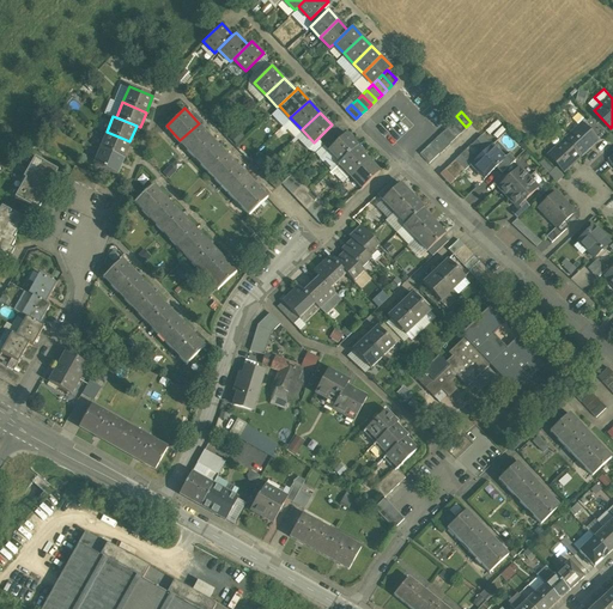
[(456,116),(451,122),(461,132),(466,127),(456,116)]
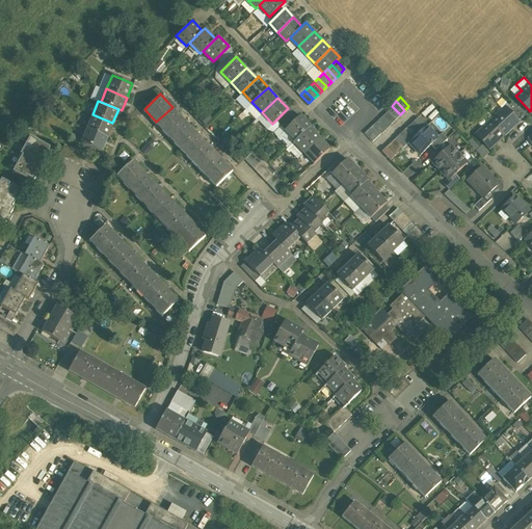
[(525,114),(512,101),(508,104),(507,103),(505,104),(520,120),(525,114)]
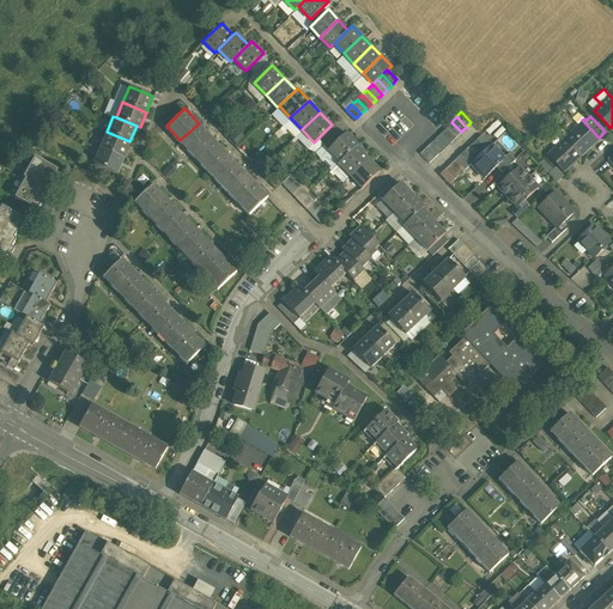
[(582,120),(564,136),(581,154),(599,138),(582,120)]
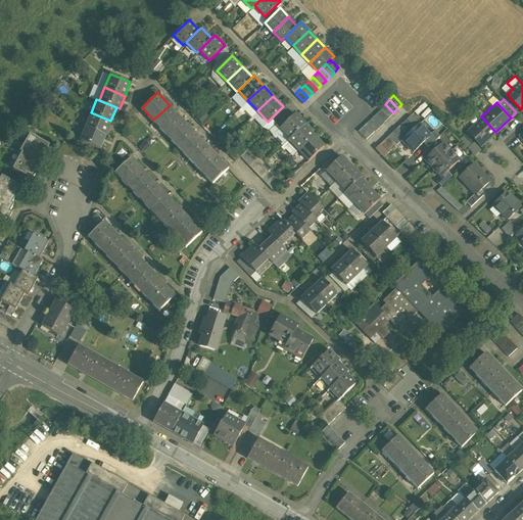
[(283,106),(272,117),(276,123),(289,109),(285,104),(283,106)]
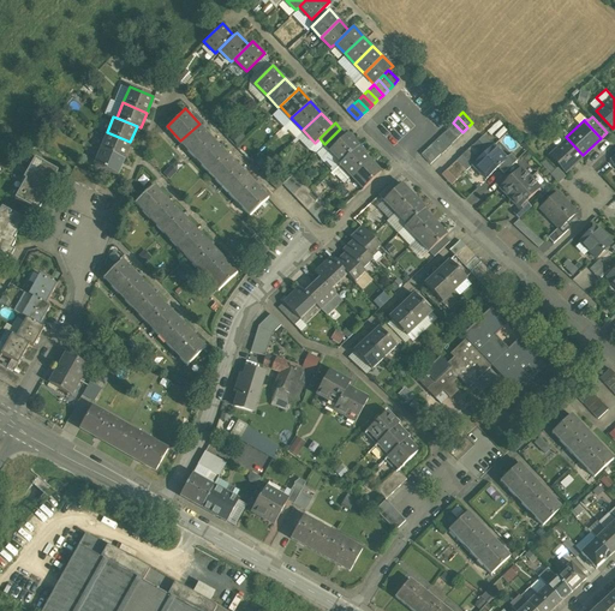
[(453,123),(447,127),(457,137),(463,132),(453,123)]
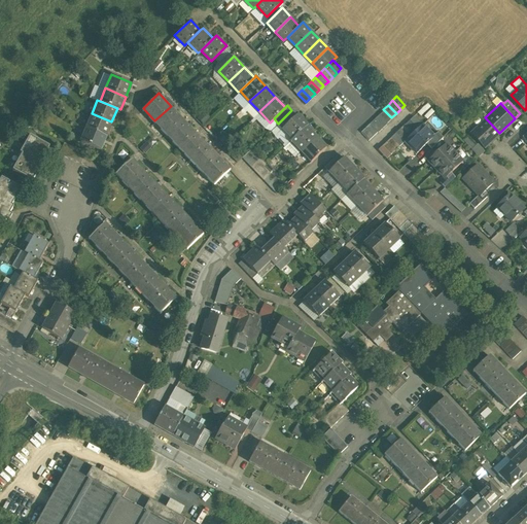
[(171,106),(154,120),(167,133),(182,118),(171,106)]
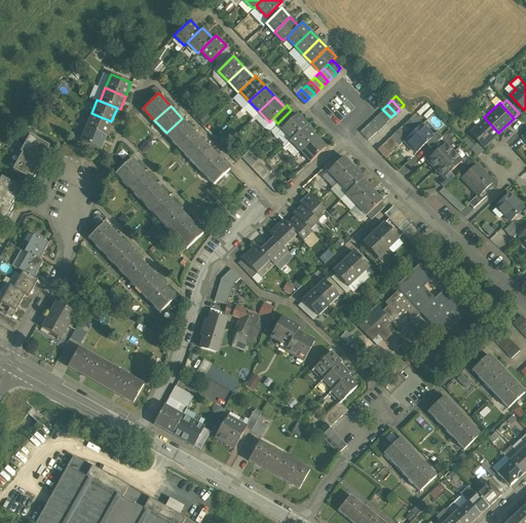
[(390,117),(382,109),(378,113),(386,121),(390,117)]
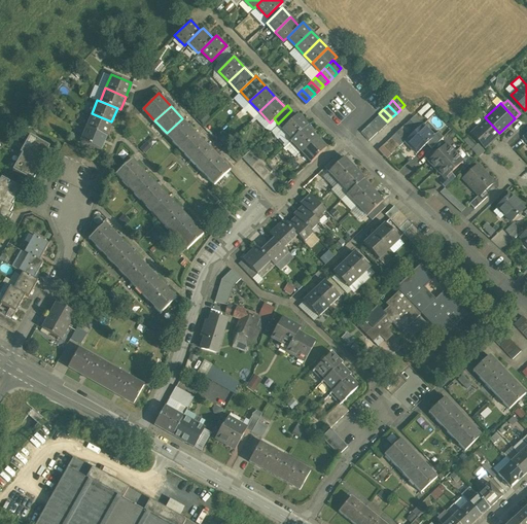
[(291,110),(278,124),(282,128),(295,114),(291,110)]
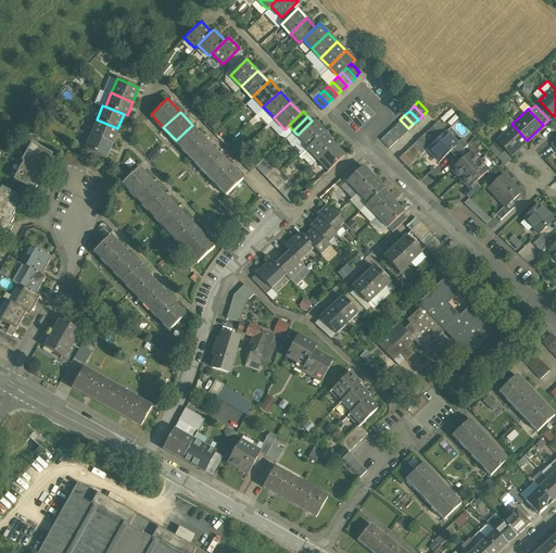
[(117,128),(97,120),(90,134),(112,142),(117,128)]
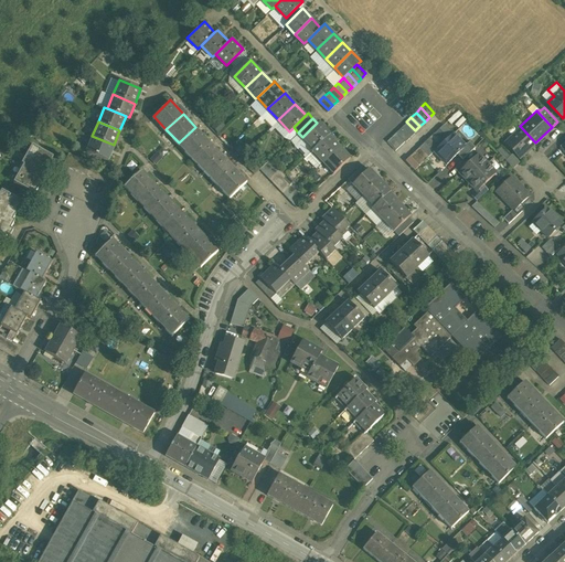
[(330,133),(319,122),(317,123),(302,137),(313,148),(329,134),(330,133)]
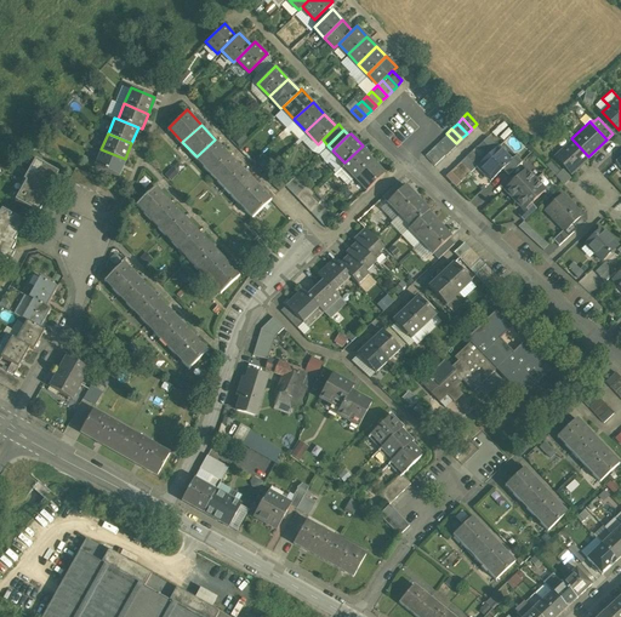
[(456,143),(446,133),(442,138),(451,148),(456,143)]
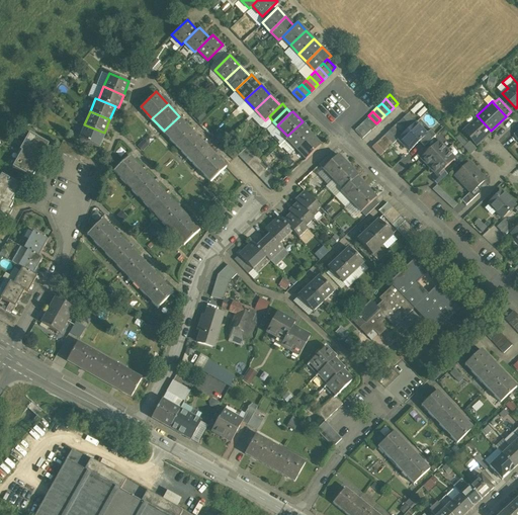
[(415,120),(407,112),(403,116),(411,125),(415,120)]
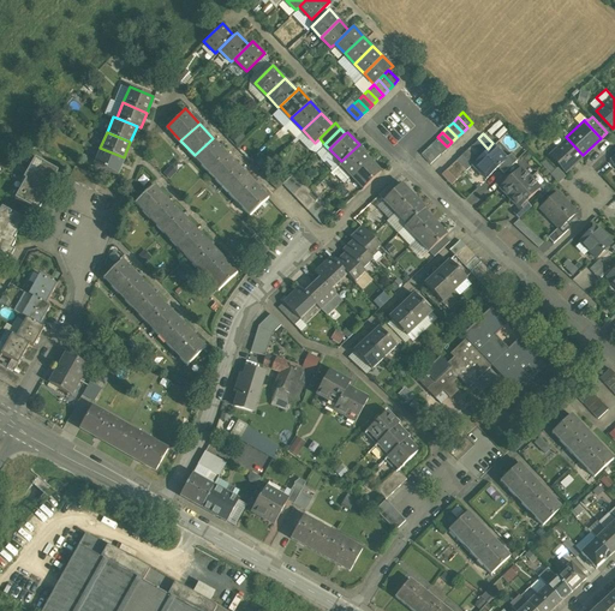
[(447,147),(437,137),(431,142),(441,153),(447,147)]
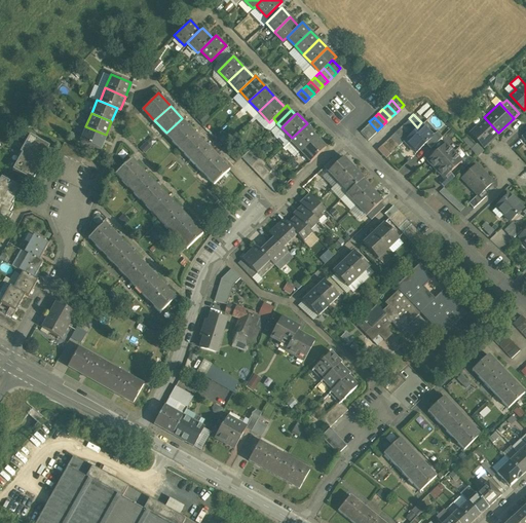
[(498,133),(484,117),(470,131),(484,146),(498,133)]
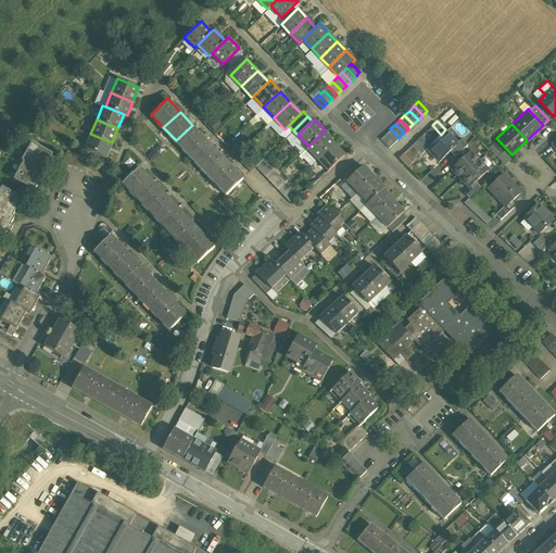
[(192,125),(176,140),(188,153),(204,138),(192,125)]
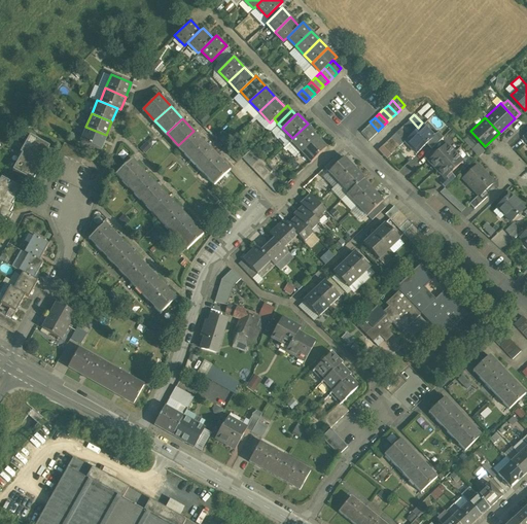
[(418,128),(410,118),(405,123),(413,132),(418,128)]
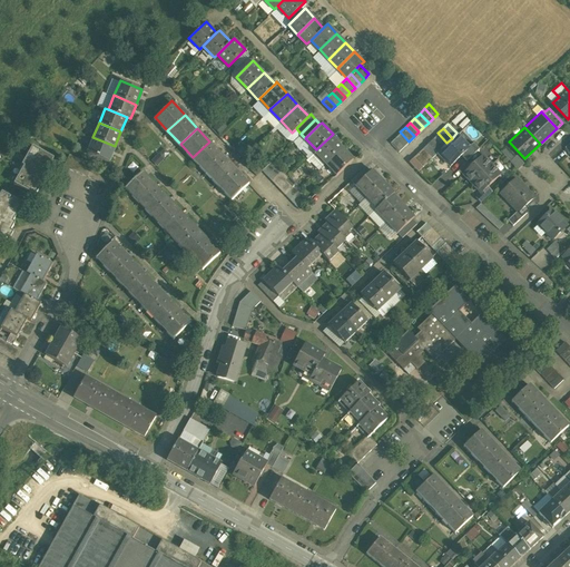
[(409,142),(400,132),(395,136),(404,146),(409,142)]
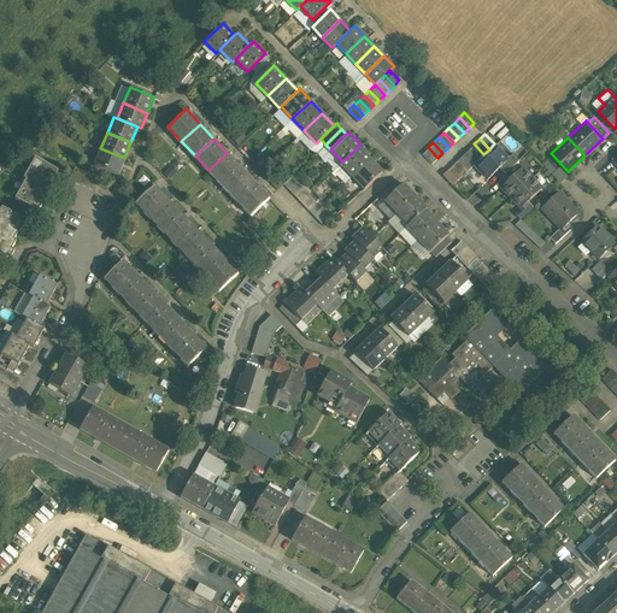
[(483,154),(474,143),(469,148),(479,159),(483,154)]
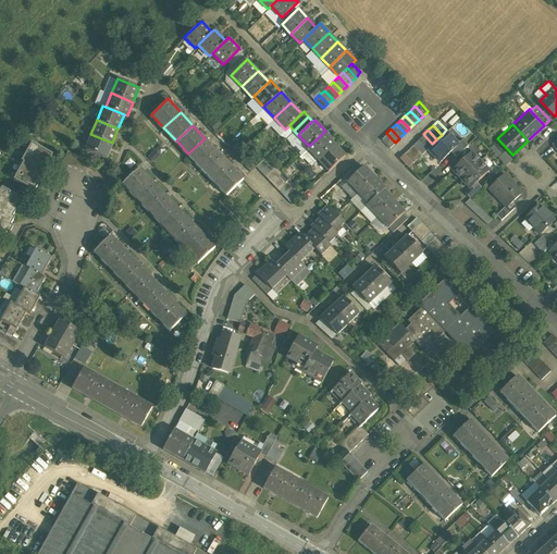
[(432,144),(429,147),(441,160),(452,150),(458,143),(458,142),(446,130),(442,135),(436,139),(432,144)]
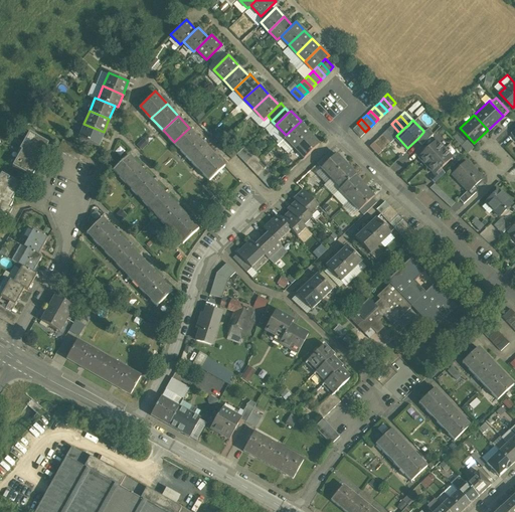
[(286,135),(284,137),(294,147),(309,132),(300,122),(286,135)]
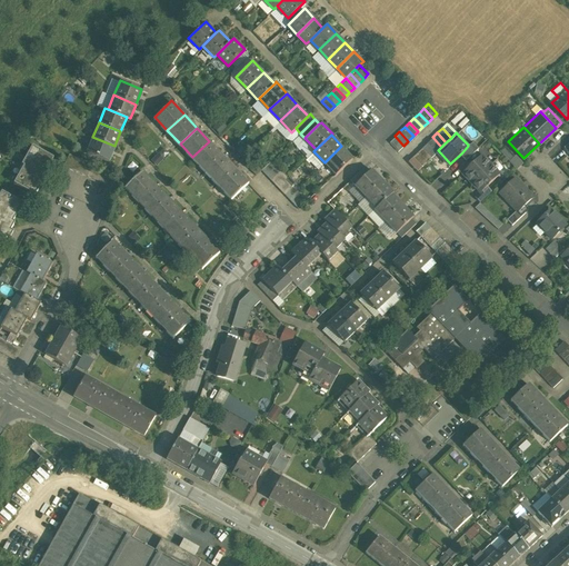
[(403,146),(395,136),(389,140),(398,150),(403,146)]
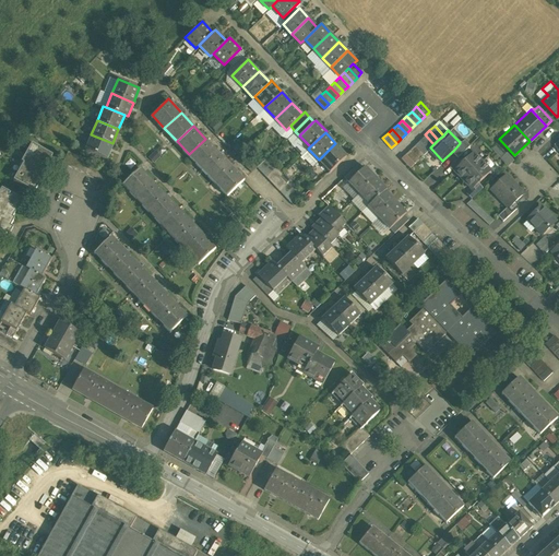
[(113,143),(91,134),(85,149),(106,157),(113,143)]
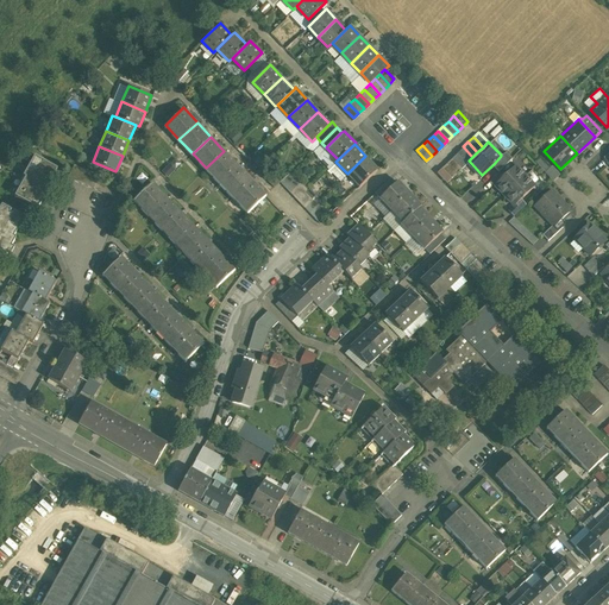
[(463,146),(457,151),(468,162),(469,161),(472,157),(463,146)]
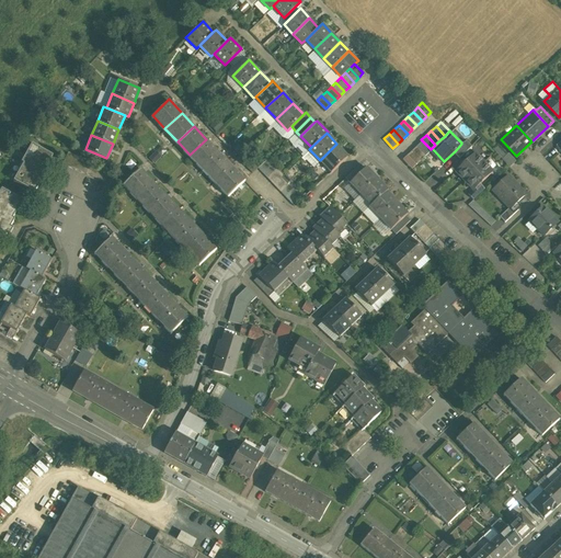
[(471,145),(466,138),(461,143),(461,144),(455,151),(459,156),(471,145)]
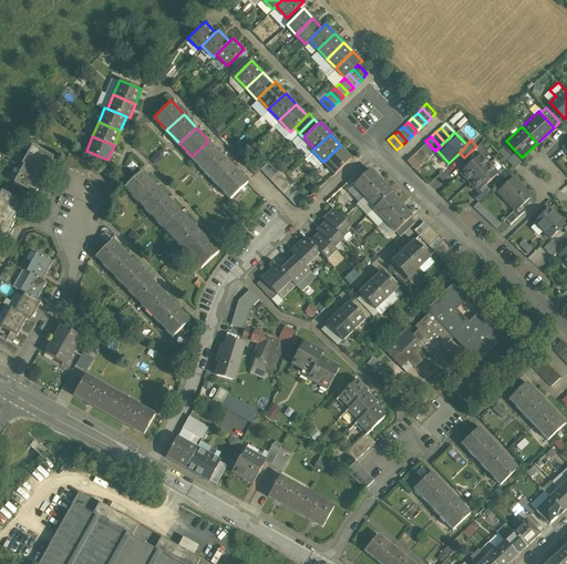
[(208,141),(192,156),(205,170),(222,154),(208,141)]
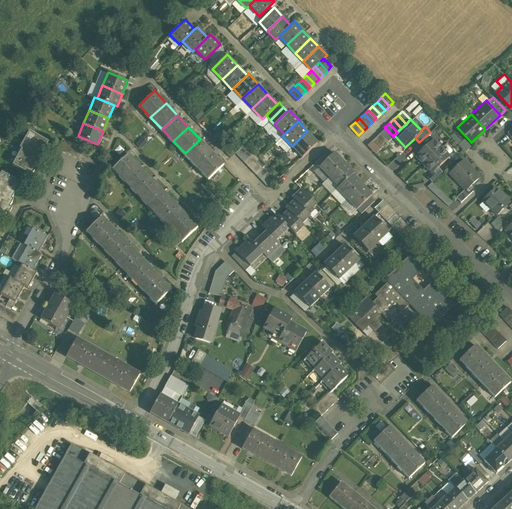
[(393,136),(384,127),(380,131),(388,140),(393,136)]
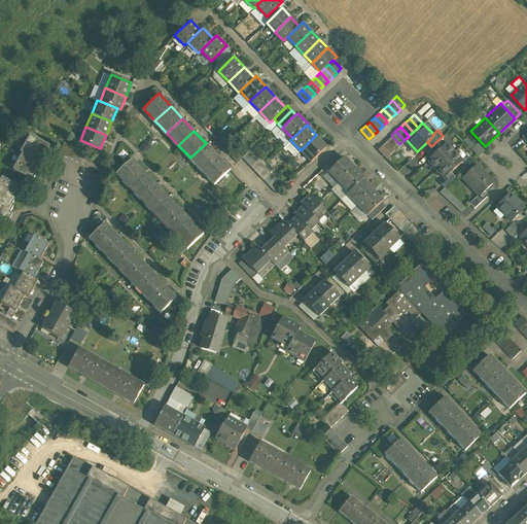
[(49,144),(30,133),(21,150),(22,151),(40,161),(43,154),(47,156),(49,151),(46,149),(49,144)]
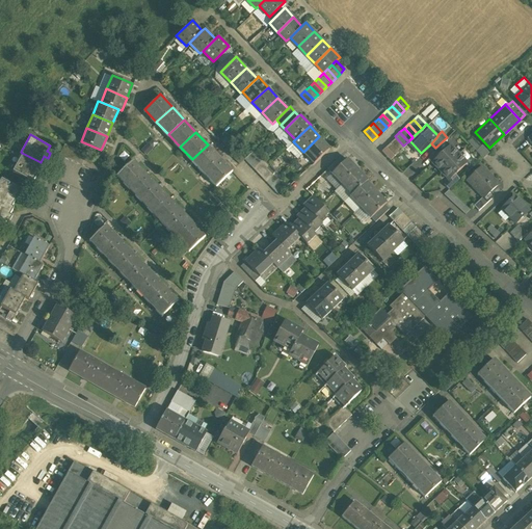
[(319,136),(303,152),(314,162),(329,148),(319,136)]
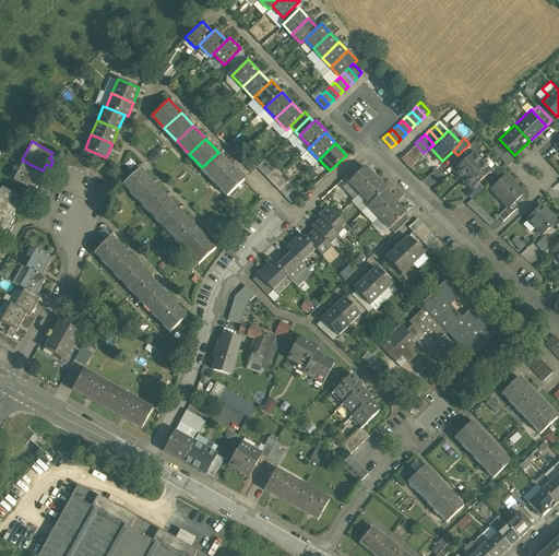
[(415,143),(411,149),(419,157),(424,153),(415,143)]
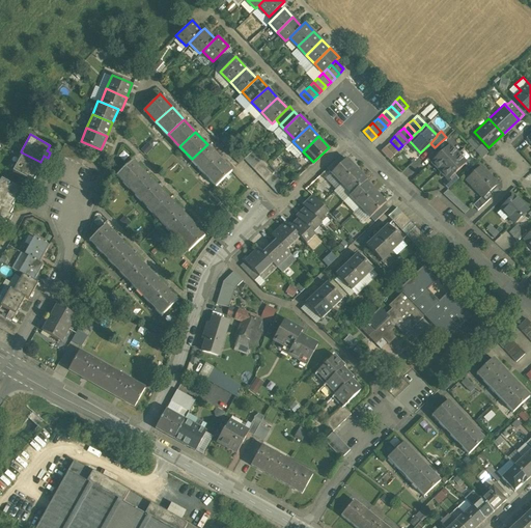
[(479,144),(471,136),(467,140),(475,148),(479,144)]
